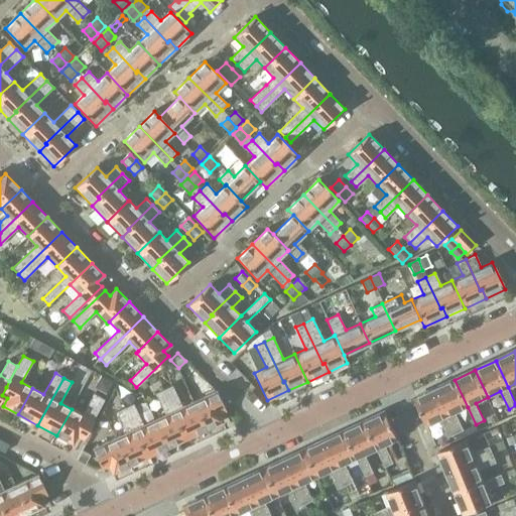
[(455,380),(434,389),(456,434),(464,430),(456,412),(468,407),(455,380)]
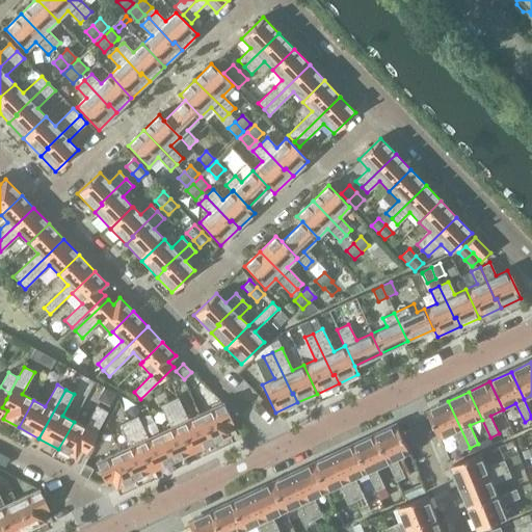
[(177,398),(168,402),(192,452),(212,443),(198,415),(187,420),(177,398)]
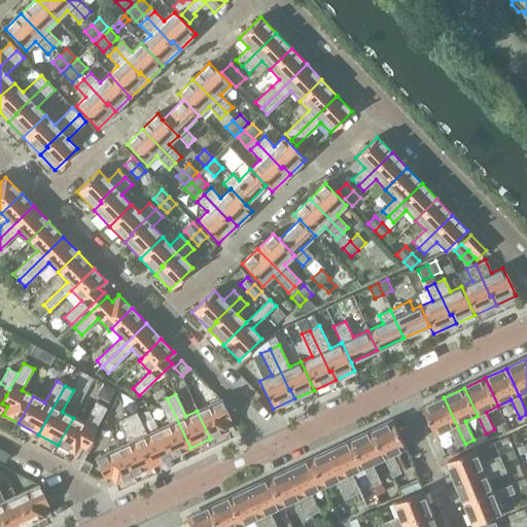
[(465,444),(444,397),(423,407),(436,435),(450,428),(458,447),(465,444)]
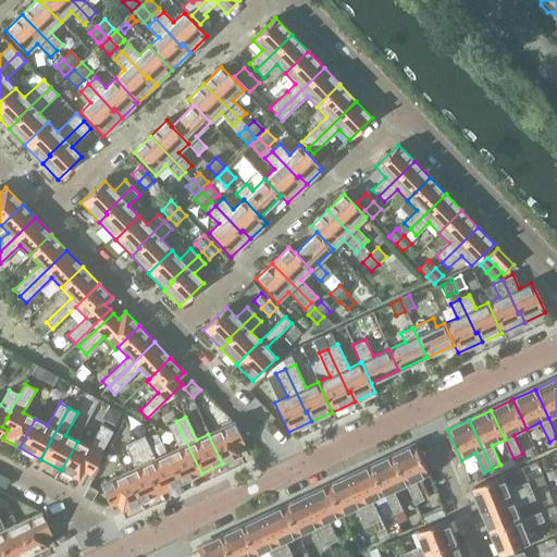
[(178,448),(166,454),(180,483),(201,473),(176,421),(168,425),(178,448)]
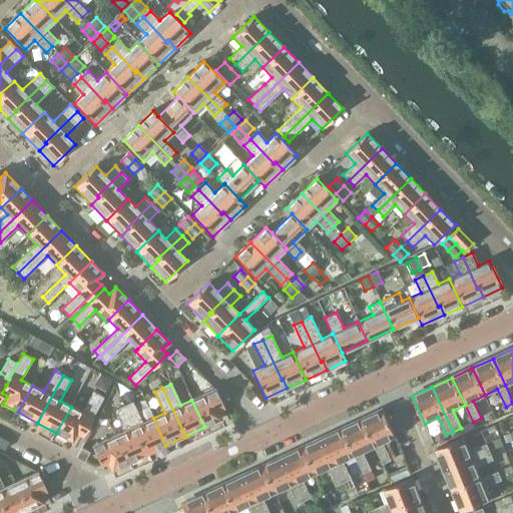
[(214,389),(191,400),(204,427),(221,419),(217,411),(223,408),(214,389)]
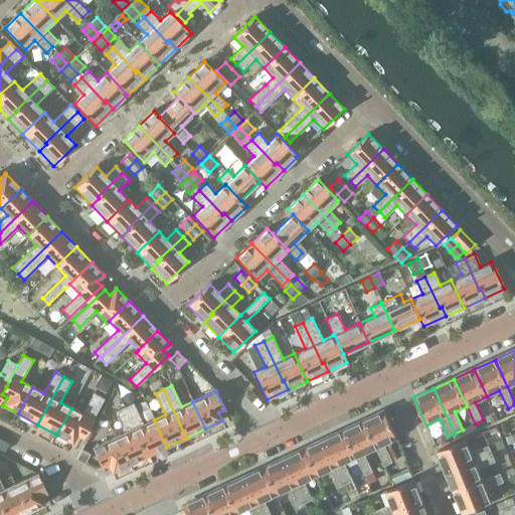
[(71,408),(56,435),(71,443),(76,435),(82,438),(104,399),(94,393),(82,414),(71,408)]
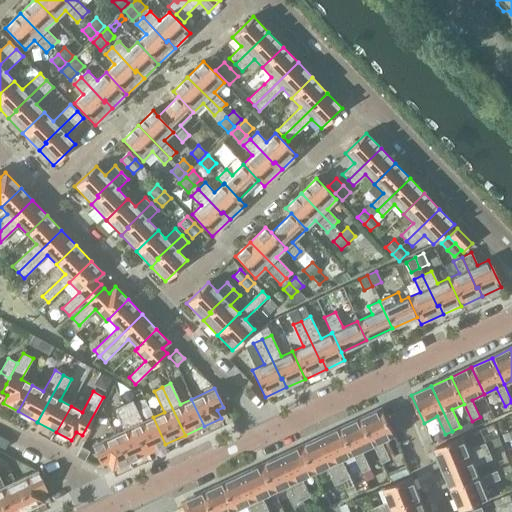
[(132,401),(123,405),(146,453),(165,444),(153,417),(142,422),(132,401)]
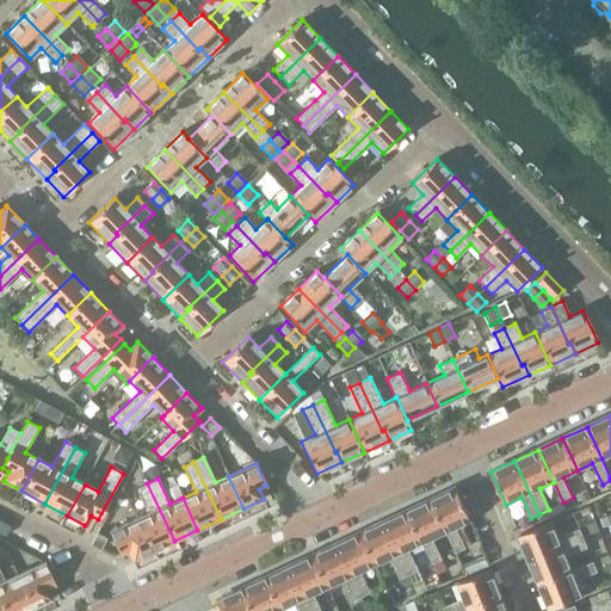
[(149,513),(136,519),(152,553),(174,541),(147,483),(137,488),(149,513)]
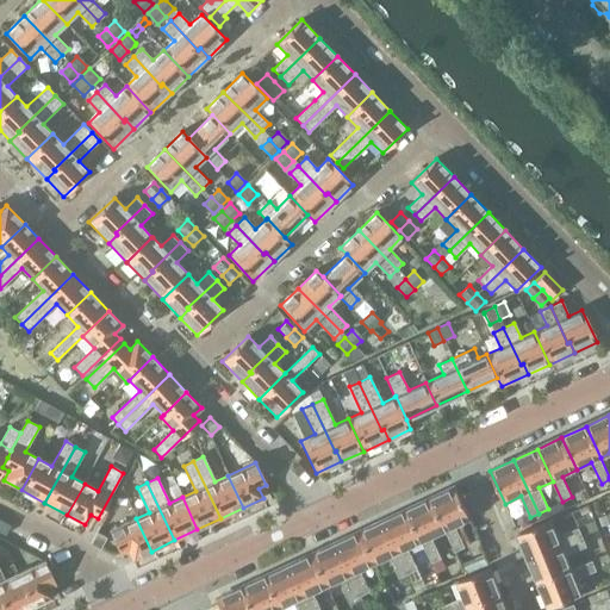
[(446,531),(455,553),(465,548),(455,527),(471,520),(455,487),(431,499),(446,531)]
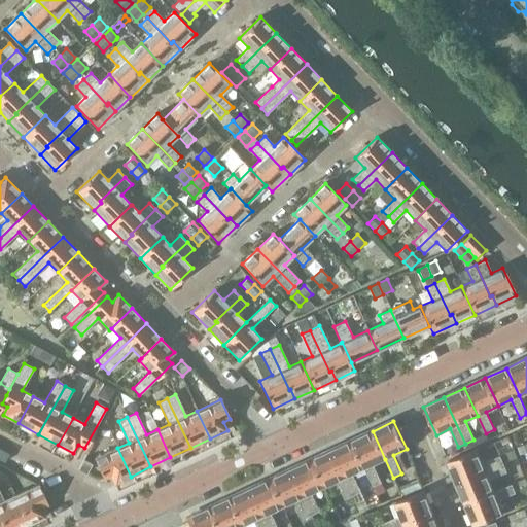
[(352,441),(365,468),(374,487),(381,483),(373,464),(385,459),(373,431),(352,441)]
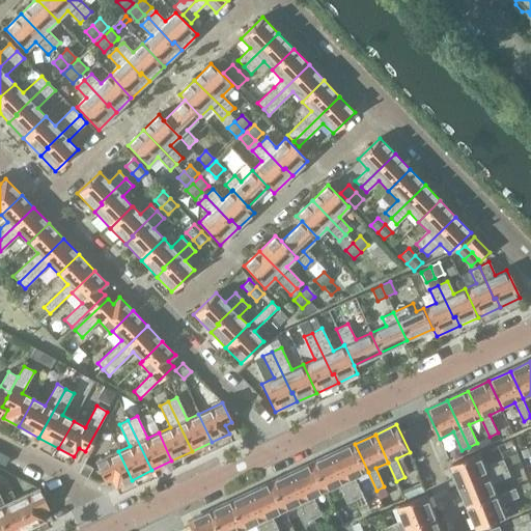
[(334,453),(356,500),(363,496),(355,478),(368,472),(355,444),(334,453)]
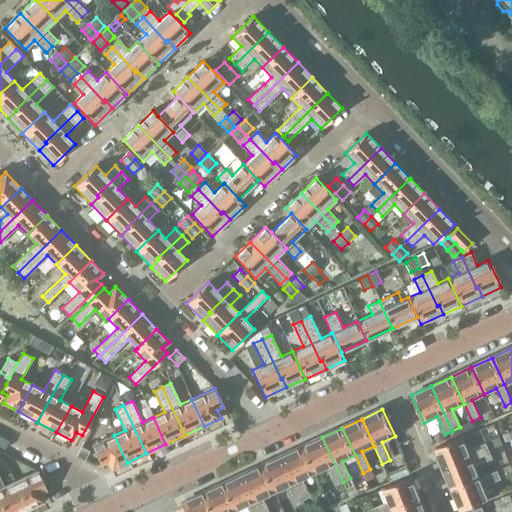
[(127,463),(114,435),(92,445),(101,464),(107,461),(111,470),(127,463)]
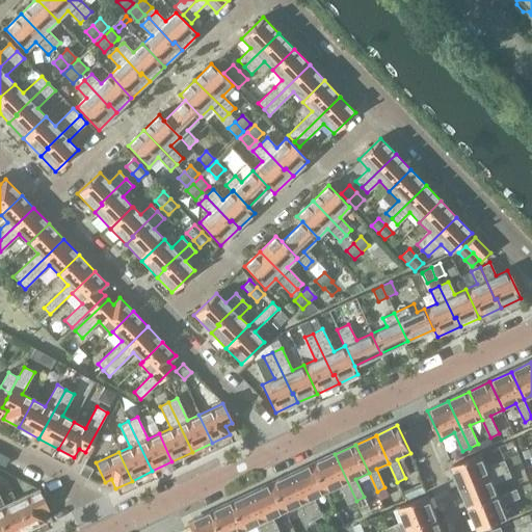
[(315,463),(327,491),(340,486),(348,505),(356,501),(335,454),(315,463)]
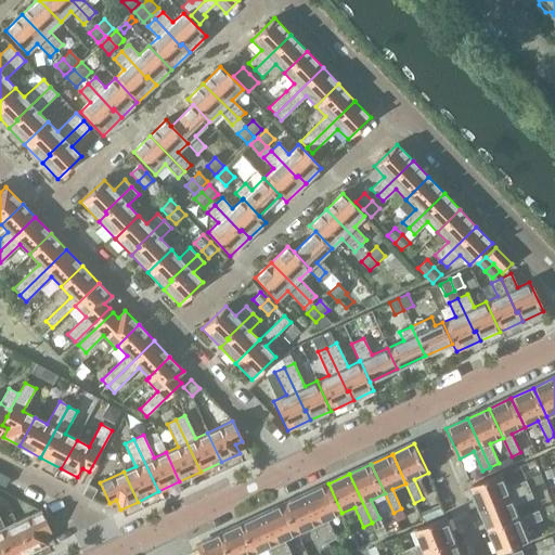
[(472,487),(480,510),(530,489),(527,480),(507,489),(501,475),(472,487)]
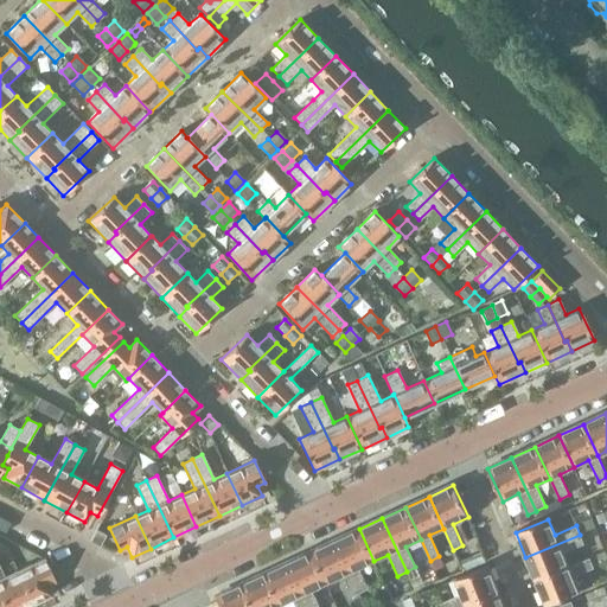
[(334,541),(359,593),(368,589),(358,568),(374,561),(359,529),(334,541)]
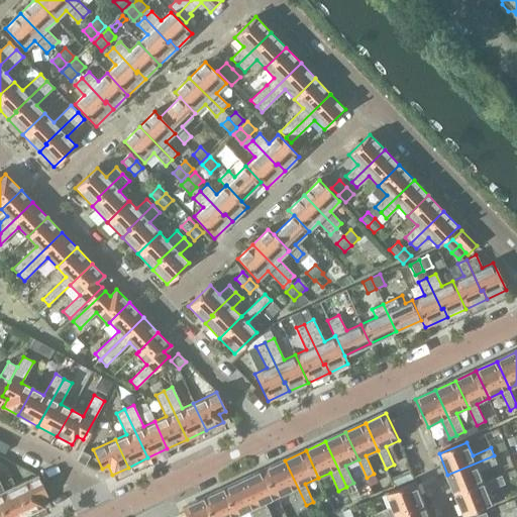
[(77,461),(85,466),(90,456),(82,451),(77,461)]
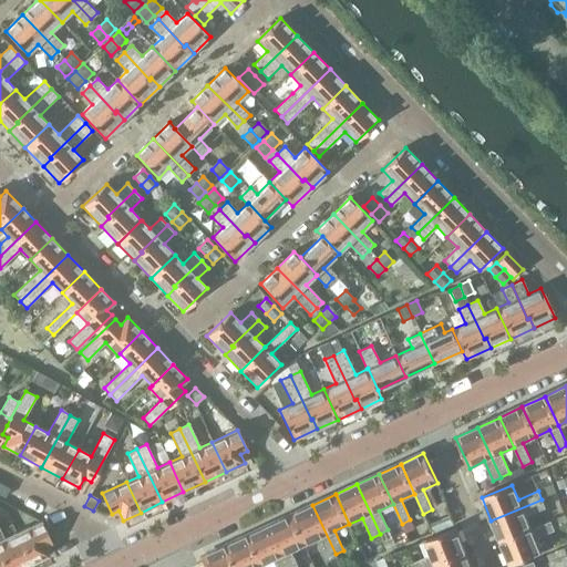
[(491,521),(501,543),(531,529),(525,516),(545,508),(542,500),(491,521)]
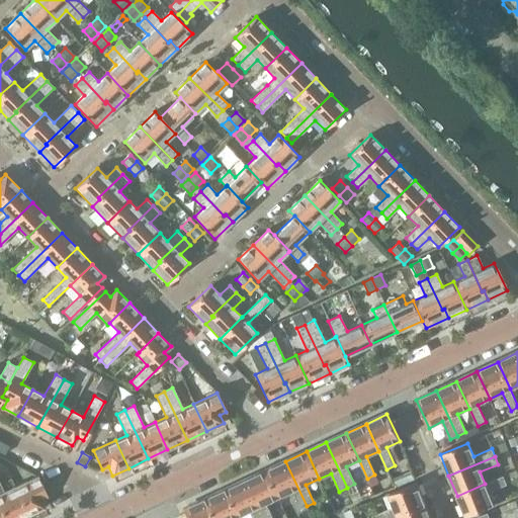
[(298,510),(307,506),(285,461),(265,470),(278,498),(290,493),(298,510)]
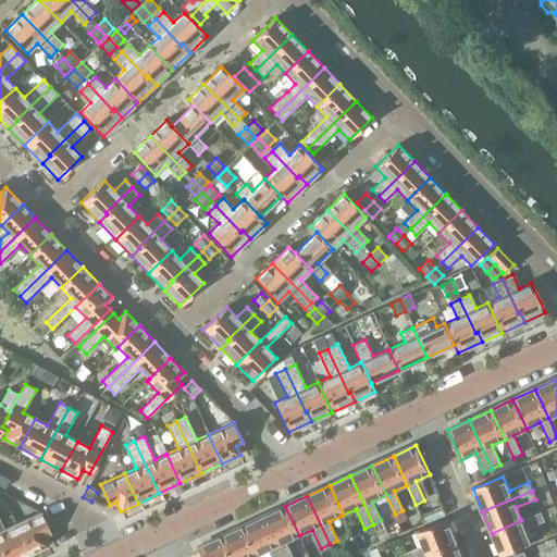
[(293,556),(286,542),(299,535),(285,506),(264,516),(283,556),(293,556)]
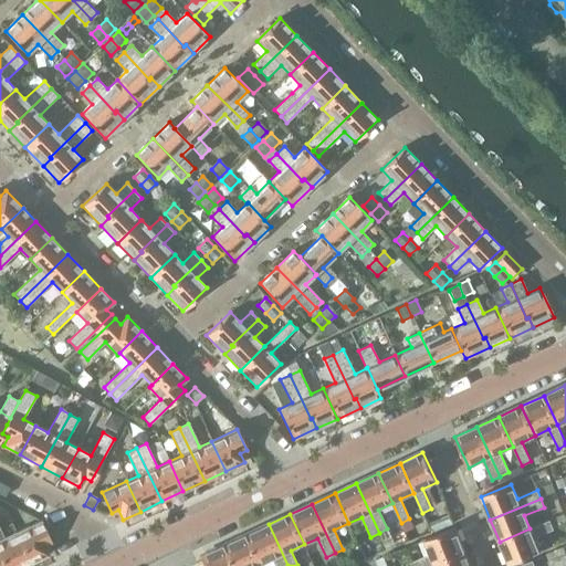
[(40,521),(16,533),(30,563),(48,554),(43,545),(50,542),(40,521)]
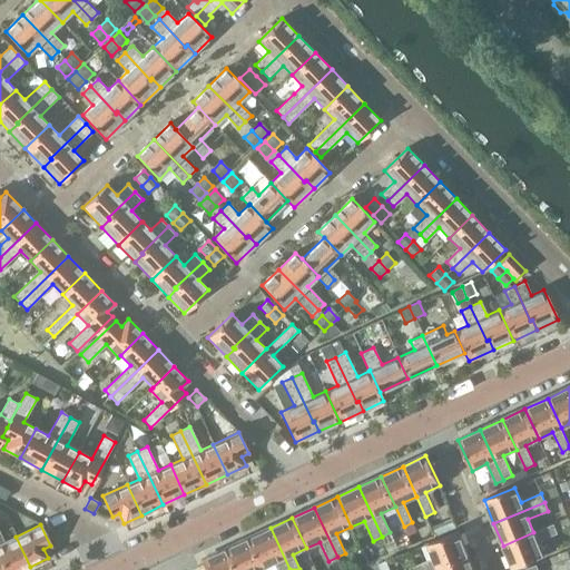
[(533,532),(503,546),(512,569),(543,556),(538,542),(558,533),(553,524),(533,532)]
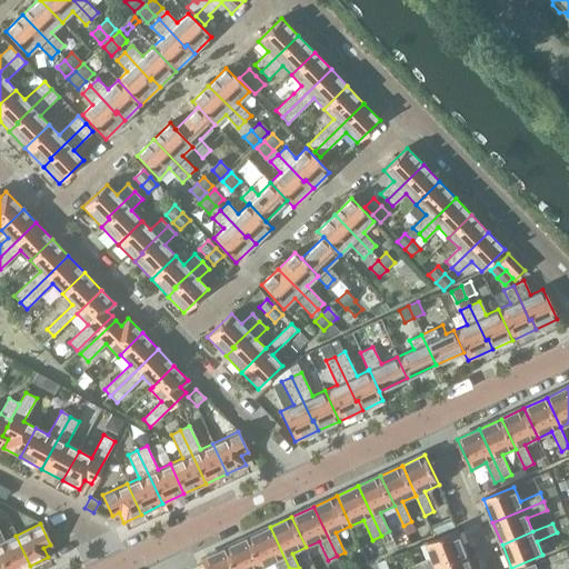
[(248,538),(261,568),(275,561),(278,568),(289,568),(270,527),(248,538)]
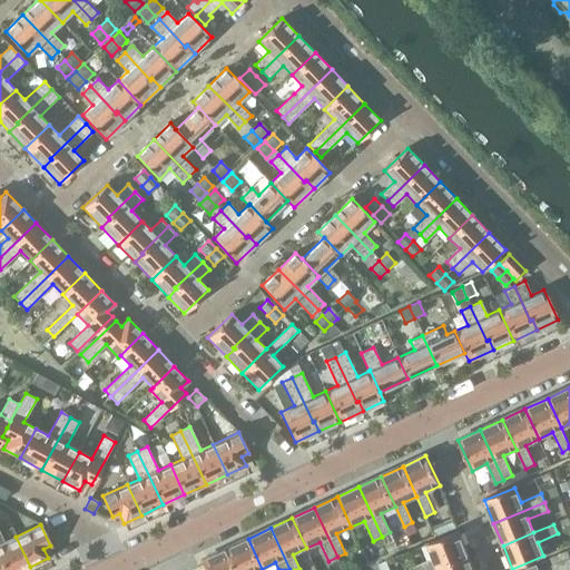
[(0,533),(0,558),(5,569),(22,569),(30,567),(16,537),(3,542),(0,533)]
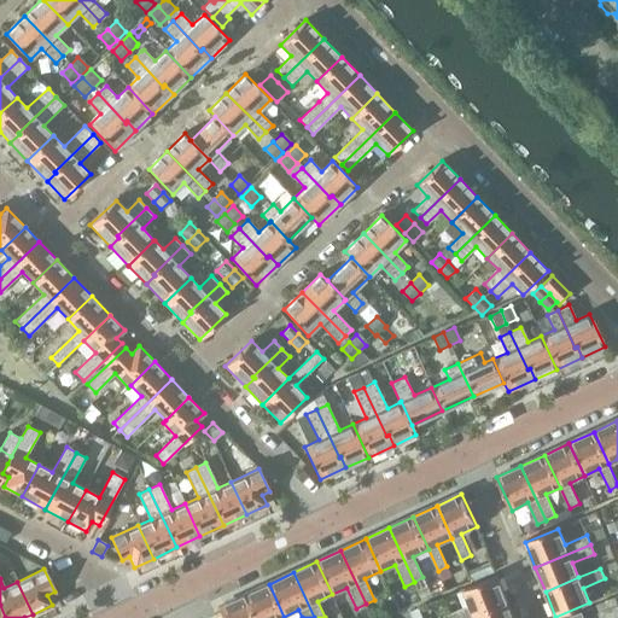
[(448,617),(471,617),(474,617),(473,617),(507,602),(497,578),(464,592),(470,607),(448,616),(448,617)]
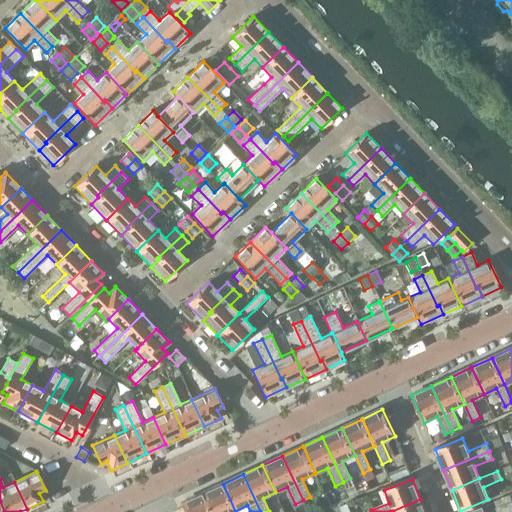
[(203,493),(211,511),(235,511),(223,484),(203,493)]
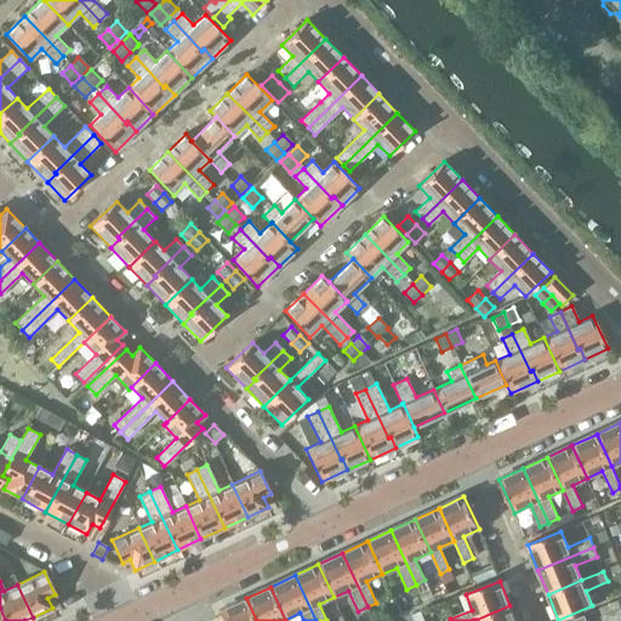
[(256,620),(246,598),(221,610),(226,620),(256,620)]
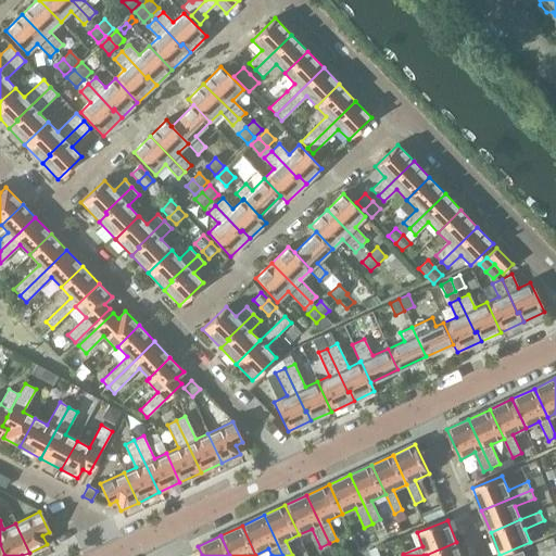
[(462,555),(456,542),(426,555),(427,555),(426,555),(462,555)]
